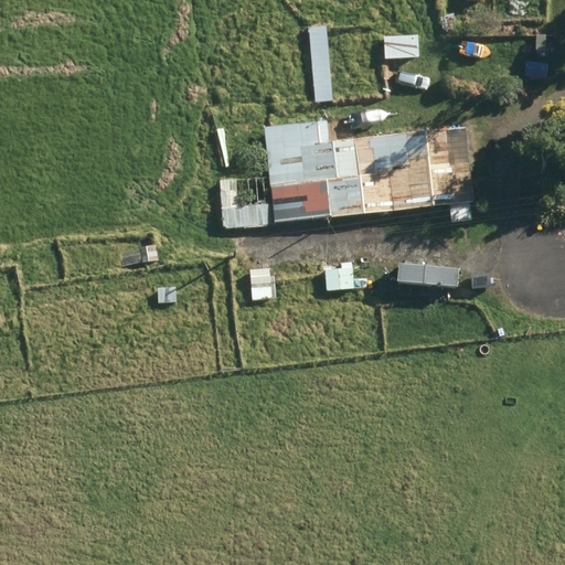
[(328,27),(310,29),(316,104),(333,103),(328,27)]
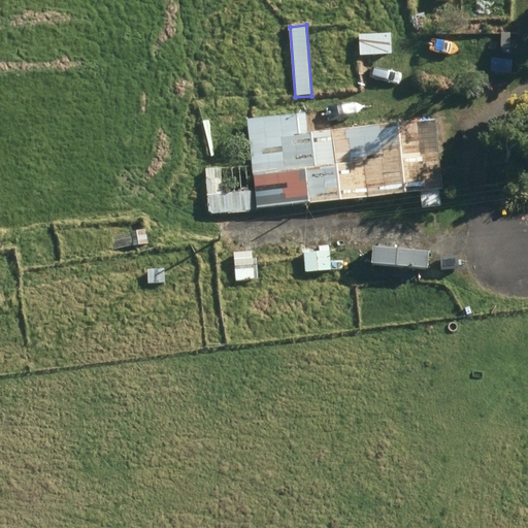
[(359,35),(360,57),(392,56),(391,34),(359,35)]
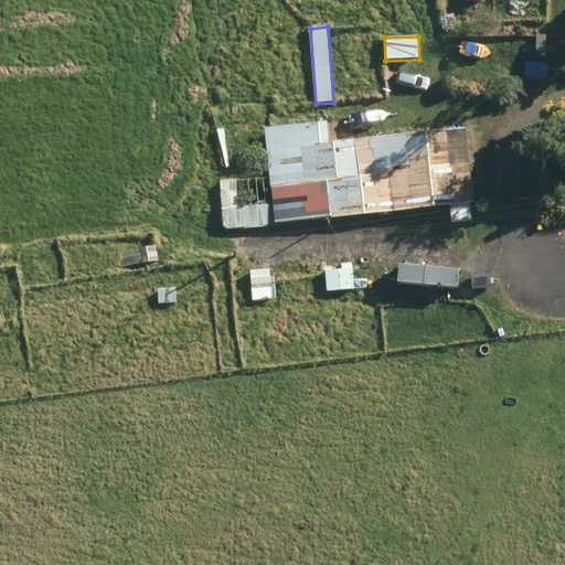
[(270,191),(277,190),(279,204),(224,210),(226,227),(281,222),(450,205),(451,223),(471,222),(470,203),(472,203),(465,130),(328,144),(327,123),(264,129),(270,191)]
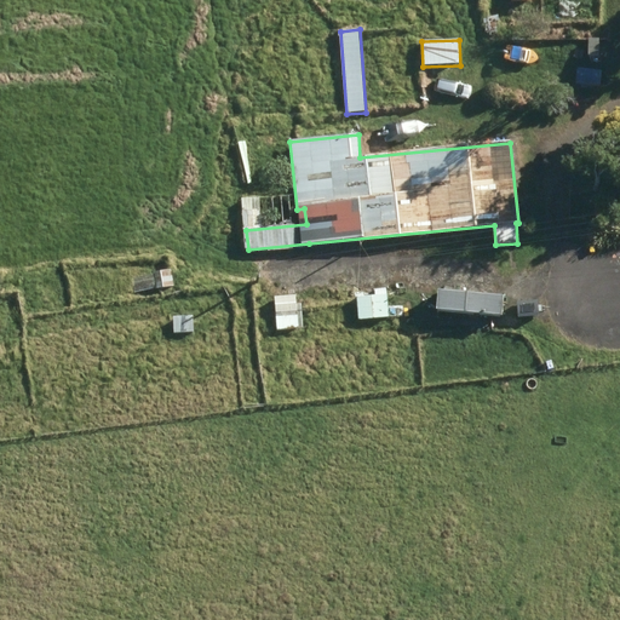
[(227,212),(229,230),(247,228),(245,210),(227,212)]
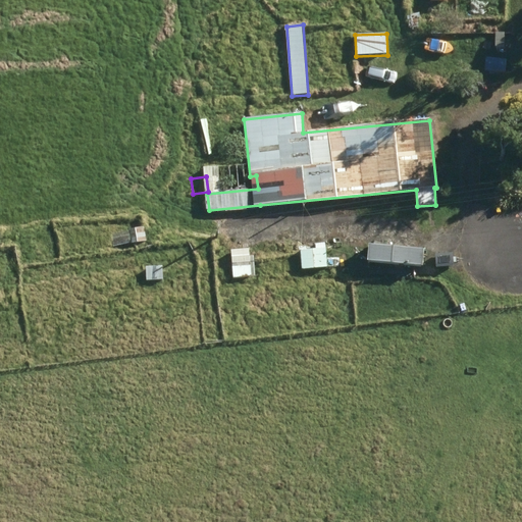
[(223,238),(225,254),(271,248),(269,231),(223,238)]
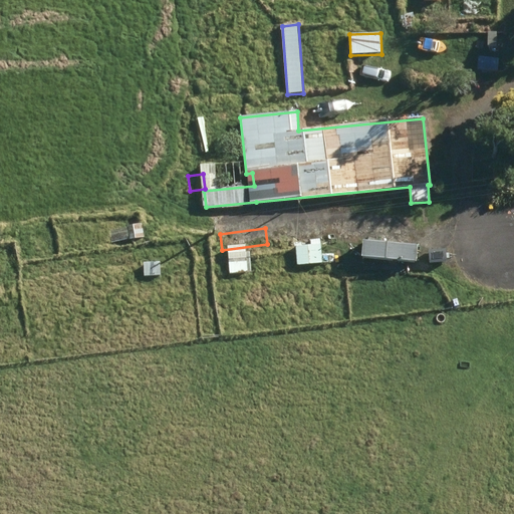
[(312,234),(294,235),(294,238),(286,238),(286,248),(312,247),(312,234)]
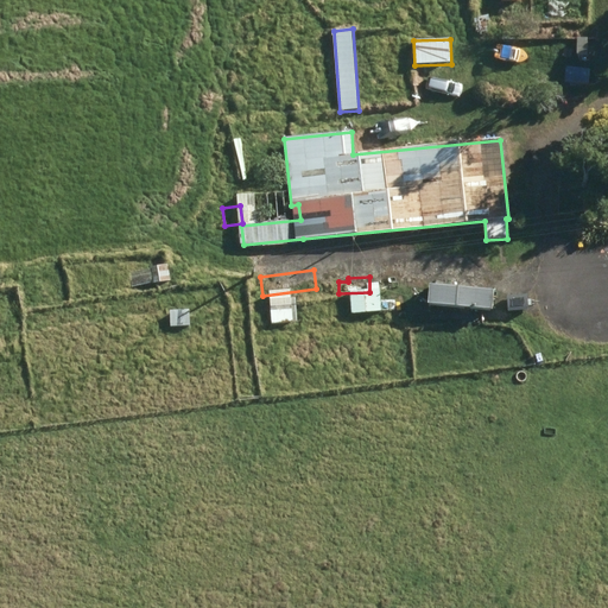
[(468,286),(403,290),(404,308),(469,304),(468,286)]
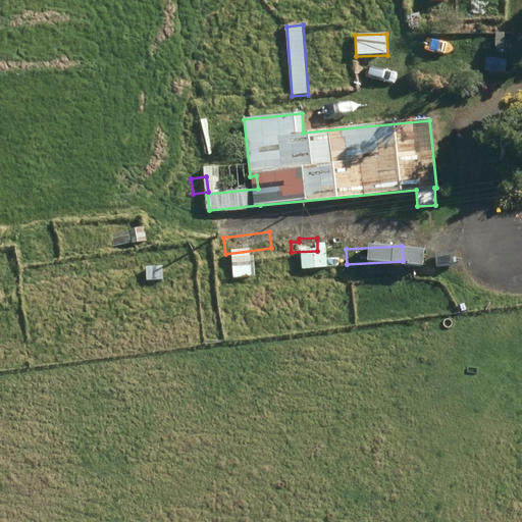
[(163,266),(146,267),(146,280),(164,280),(163,266)]
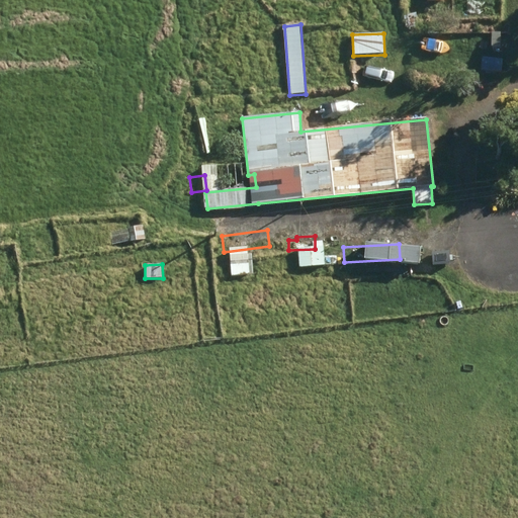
All buildings are outlined.
